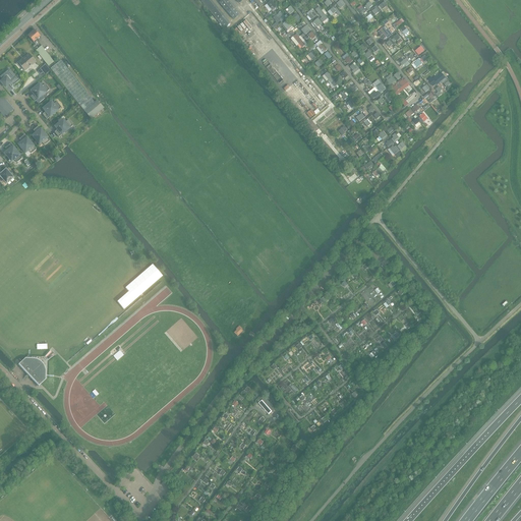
[(203,0),(203,1),(201,1),(224,29),(230,23),(211,0),(203,0)]
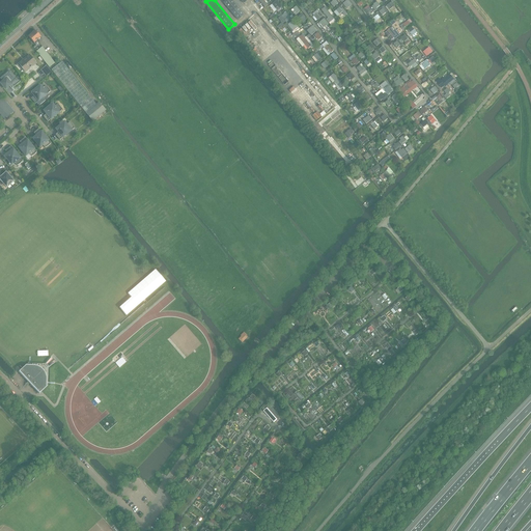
[(230,0),(226,0),(223,2),(239,21),(244,16),(230,0)]
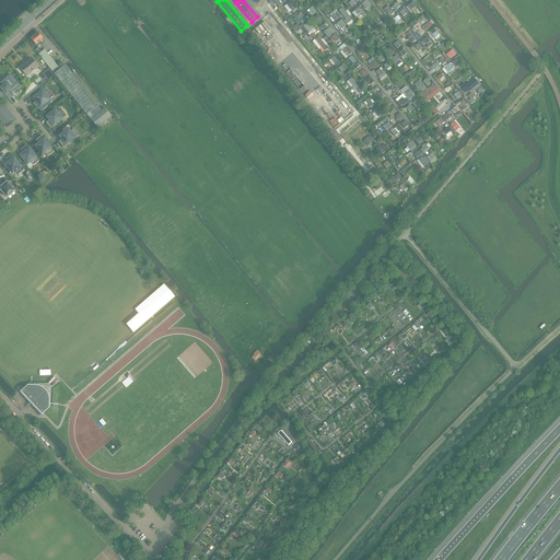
[(292,0),(287,4),(292,11),(298,7),(292,0)]
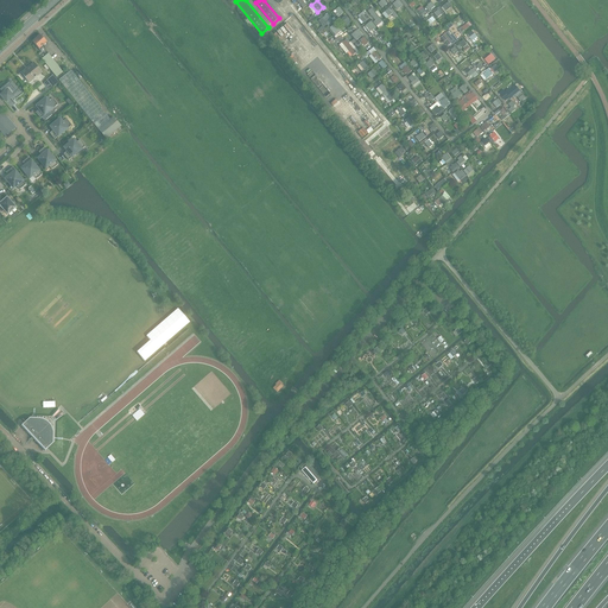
[(403,5),(398,0),(397,0),(393,5),(397,10),(403,5)]
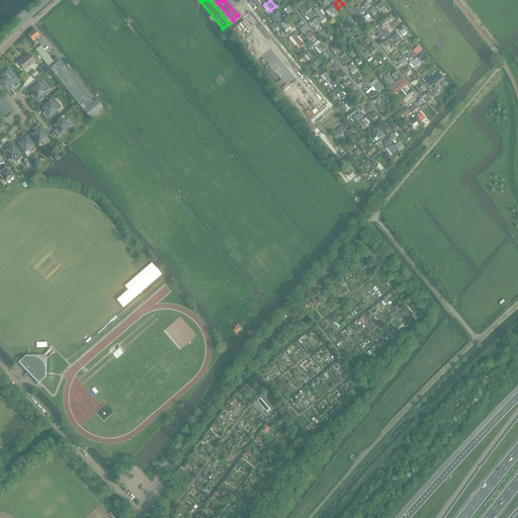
[(379,11),(384,6),(381,2),(375,7),(379,11)]
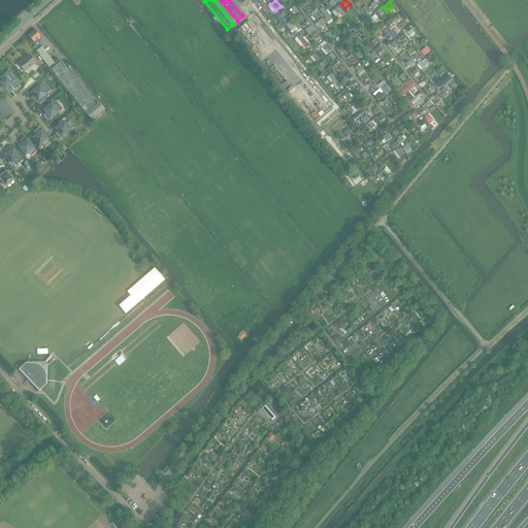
[(366,5),(362,8),(364,10),(363,10),(367,15),(373,11),(370,6),(368,8),(367,7),(368,7),(366,5)]
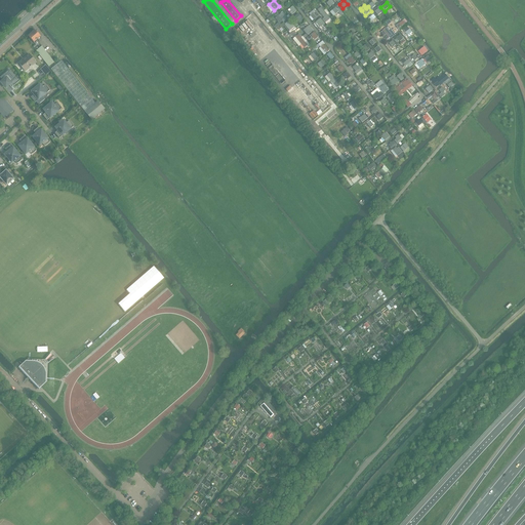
[(384,11),(379,6),(377,8),(377,7),(373,10),(378,15),(384,11)]
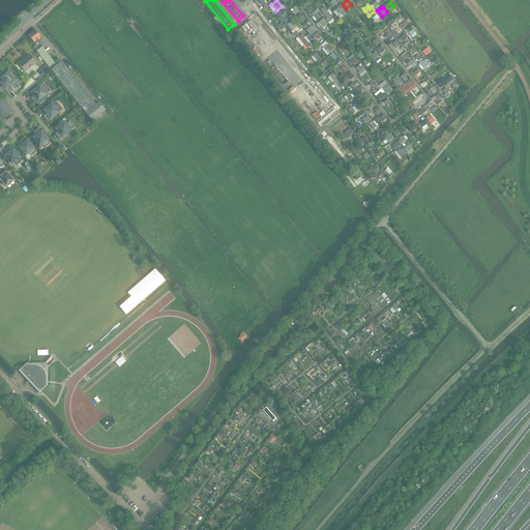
[(325,7),(321,10),(324,15),(324,13),(327,17),(327,18),(328,19),(326,20),(325,18),(324,18),(328,23),(334,19),(331,15),(328,10),(325,7)]
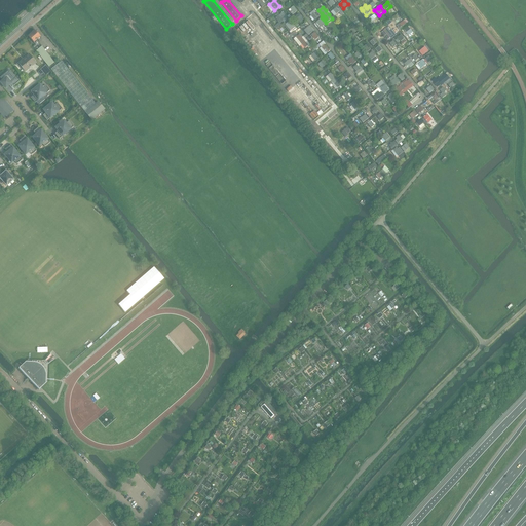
[(314,10),(309,14),(314,20),(315,21),(320,16),(320,15),(316,11),(316,12),(314,10)]
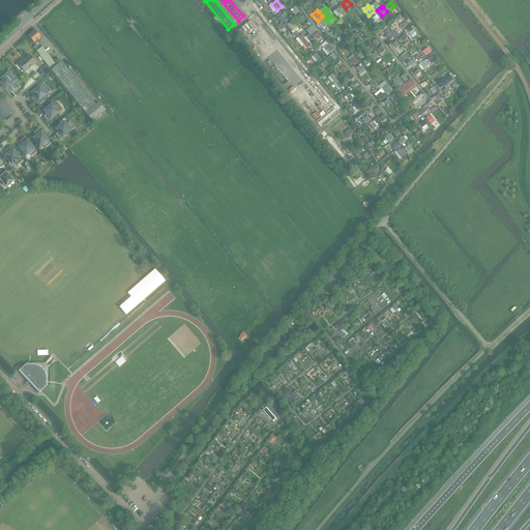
[(286,12),(278,18),(283,23),(285,22),(286,23),(289,21),(288,20),(289,19),(289,20),(291,19),(290,18),(286,12)]
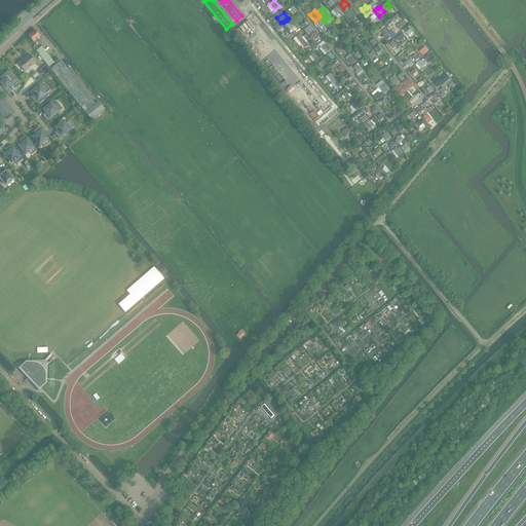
[(325,24),(322,19),(316,23),(321,28),(325,24)]
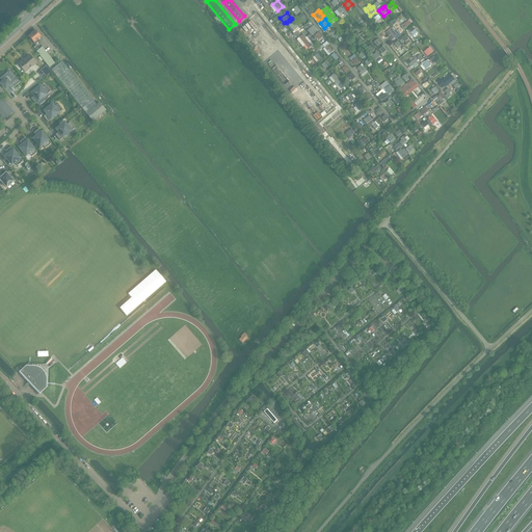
[(293,21),(289,24),(289,25),(292,28),(294,31),(295,30),(297,32),(298,31),(300,29),(293,21)]
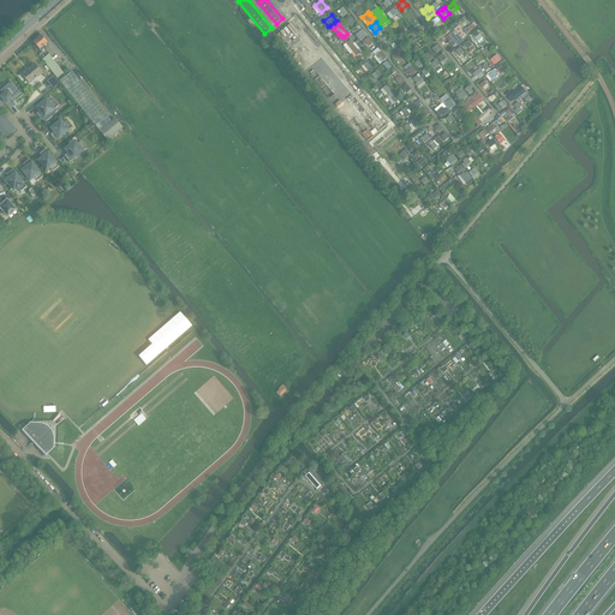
[(467,28),(464,30),(467,35),(470,33),(475,28),(472,24),(467,28)]
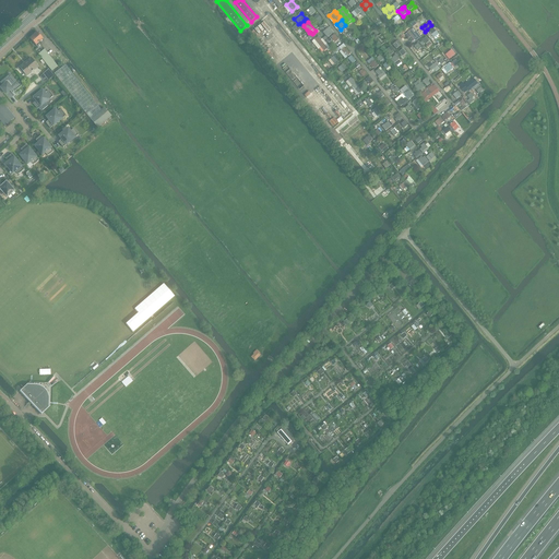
[(418,39),(414,33),(412,30),(405,35),(412,43),(414,42),(415,43),(418,39)]
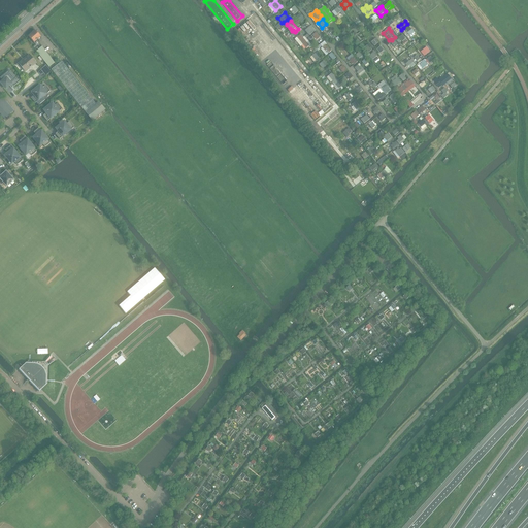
[(36,40),(40,37),(35,31),(34,31),(33,31),(32,31),(32,32),(32,33),(28,37),(36,45),(38,43),(36,40)]
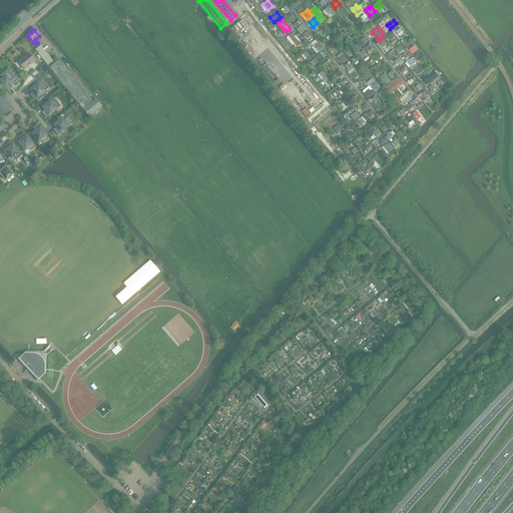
[(287,31),(283,34),(285,36),(286,36),(288,37),(287,38),(293,45),(295,43),(298,47),(301,45),(303,47),(301,48),(303,50),(306,47),(303,43),(298,38),(296,35),(296,36),(293,33),(292,34),(291,34),(290,33),(290,32),(288,30),(287,31)]
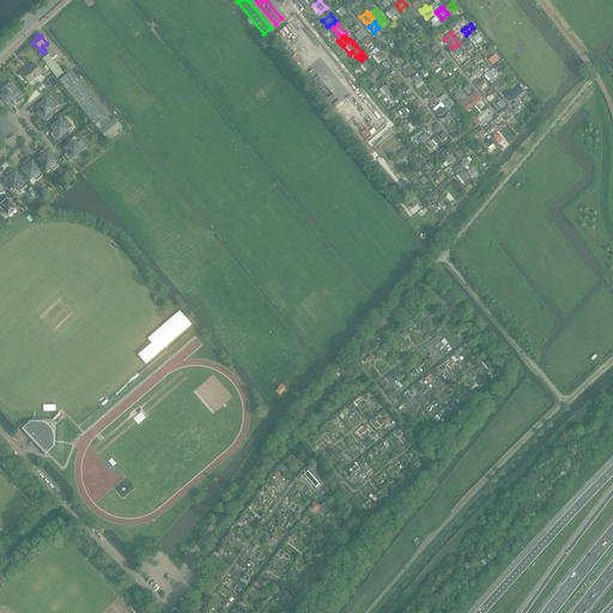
[(459,44),(454,49),(455,50),(454,50),(459,55),(462,53),(462,54),(465,52),(463,50),(461,47),(459,44)]
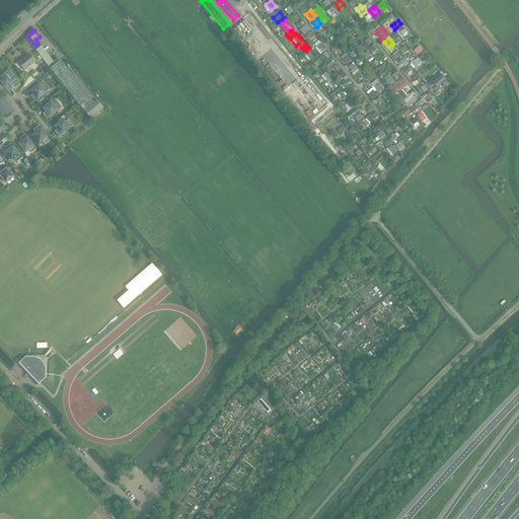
[(309,48),(310,50),(316,46),(317,47),(315,48),(320,55),(325,51),(320,44),(318,41),(315,44),(309,48)]
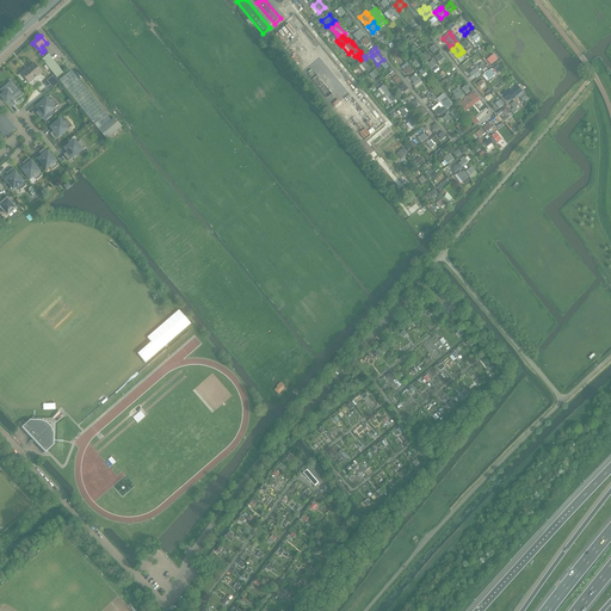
[(63,73),(48,54),(42,60),(56,78),(63,73)]
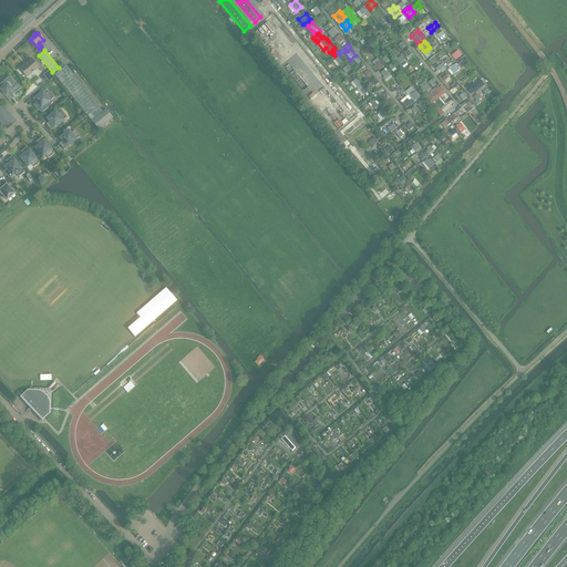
[(410,50),(405,53),(408,57),(406,58),(409,61),(415,55),(410,50)]
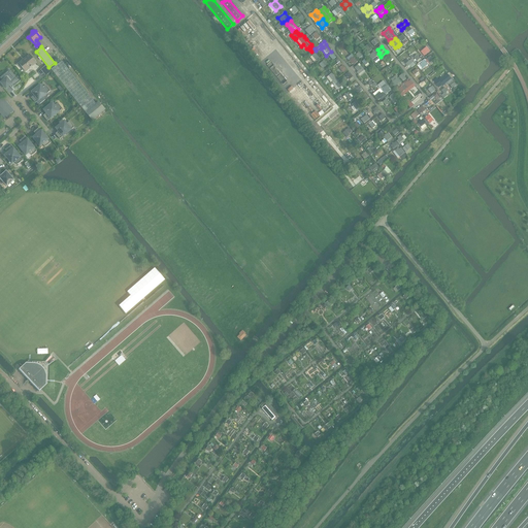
[(427,47),(421,52),(424,56),(430,52),(427,47)]
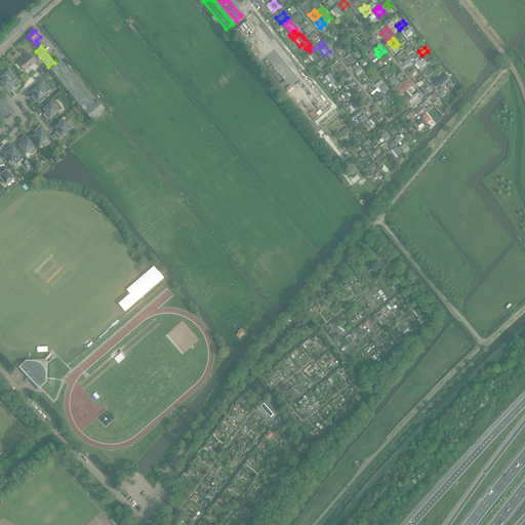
[(311,55),(309,57),(313,63),(315,61),(319,57),(315,52),(311,55)]
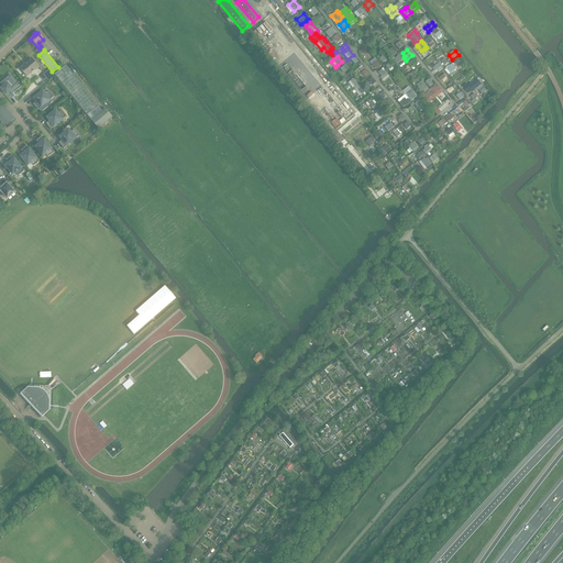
[(382,66),(375,57),(370,62),(373,66),(375,69),(377,67),(377,69),(382,66)]
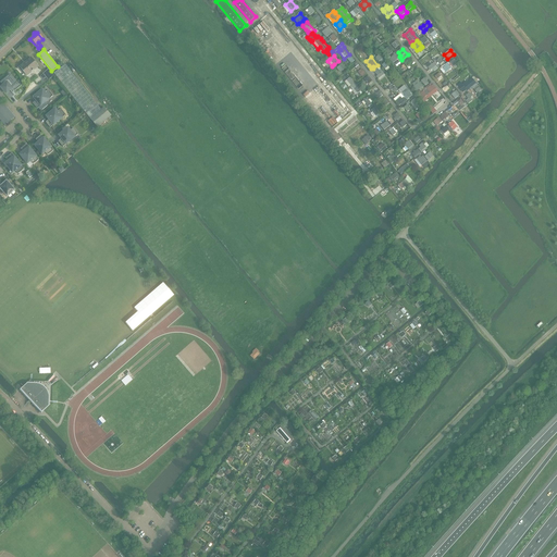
[(26,76),(38,66),(31,58),(20,67),(26,76)]
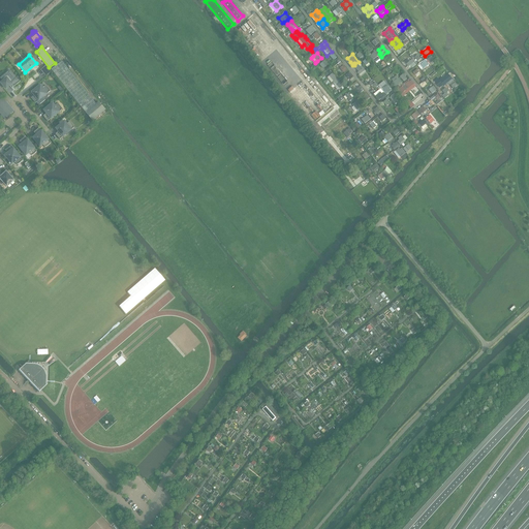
[(423,61),(417,65),(422,70),(430,64),(426,60),(426,59),(423,62),(423,61)]
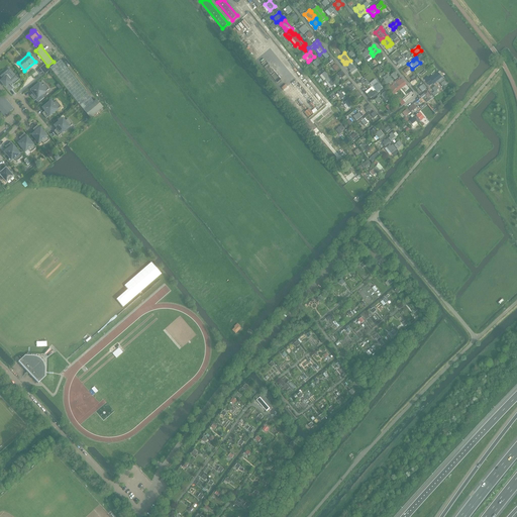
[(407,64),(403,59),(397,63),(400,66),(402,65),(403,67),(407,64)]
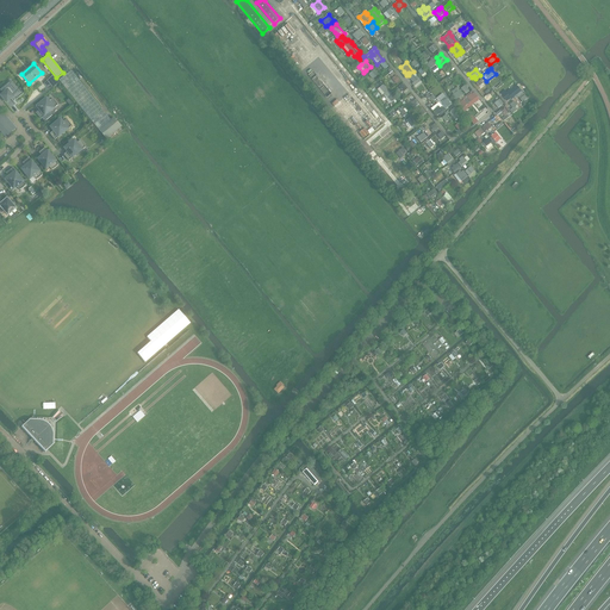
[(72,72),(58,81),(98,130),(99,130),(109,143),(124,130),(113,118),(110,120),(72,72)]
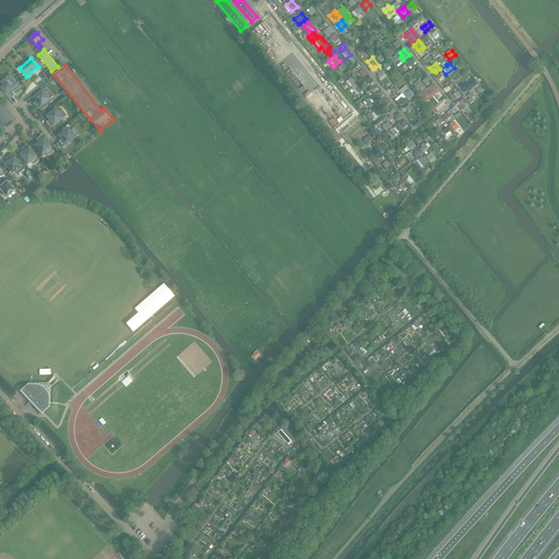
[(52,74),(48,69),(43,74),(46,79),(52,74)]
